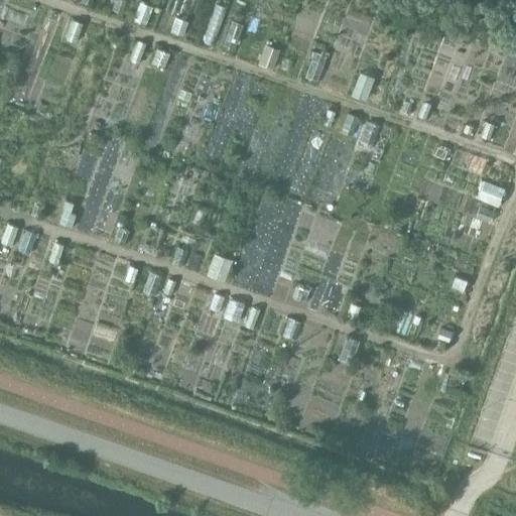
[(116,0),(113,11),(122,14),(127,1),(123,0),(116,0)]
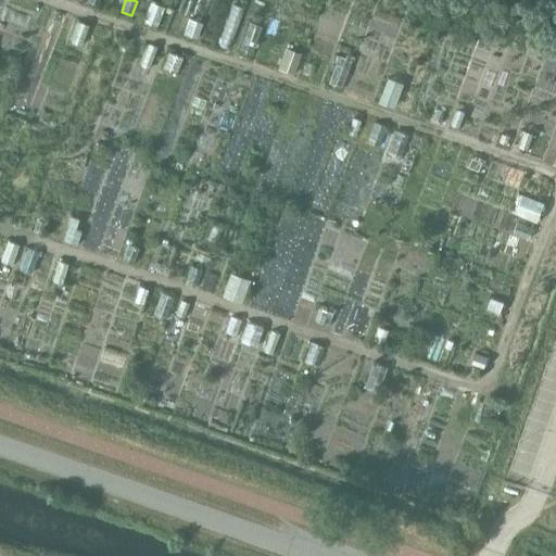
[(158,28),(165,8),(151,3),(143,23),(158,28)]
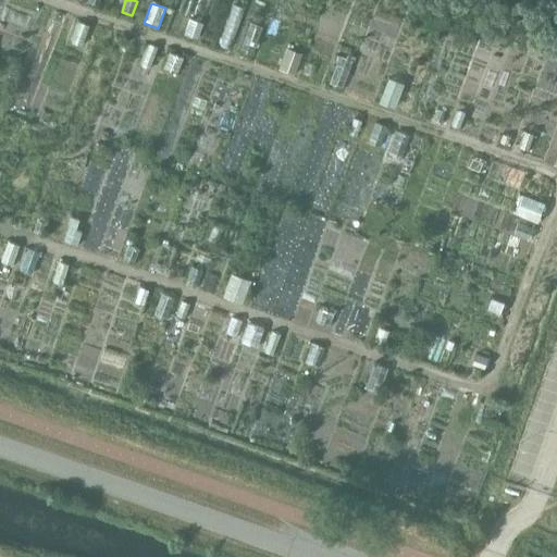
[(218,44),(231,49),(245,9),(233,4),(218,44)]
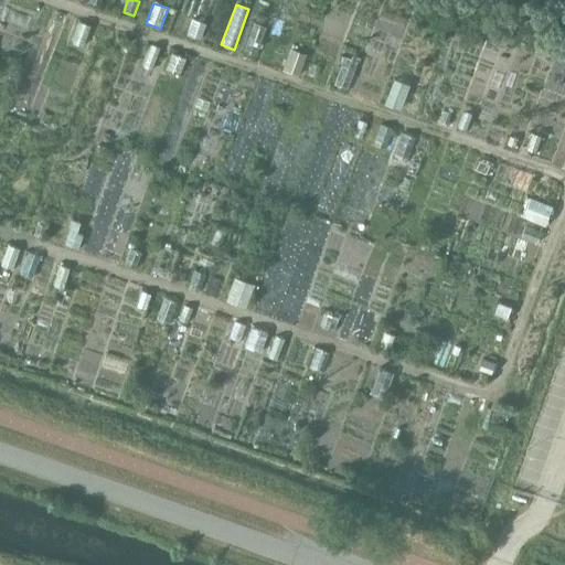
[(201,40),(206,24),(192,19),(187,34),(201,40)]
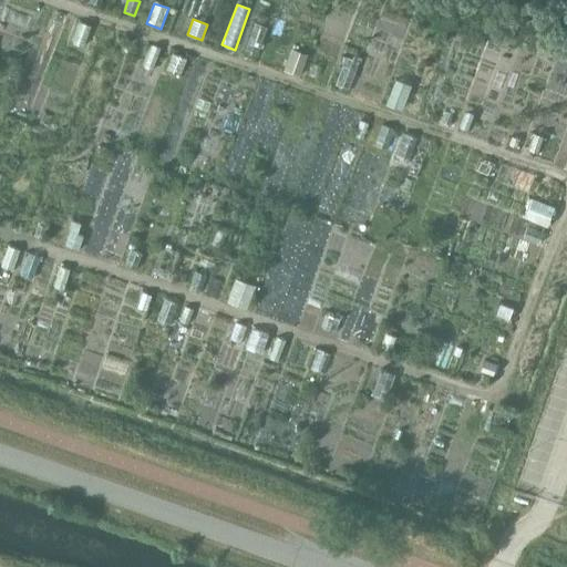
[(83,47),(91,26),(79,21),(71,42),(83,47)]
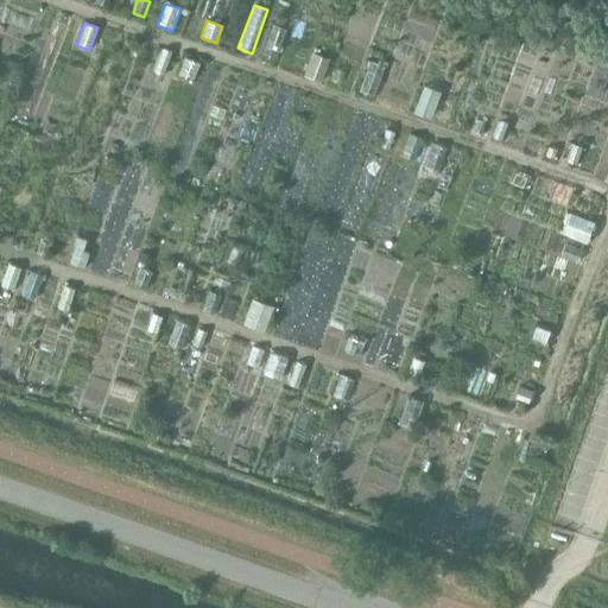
[(278,62),(289,31),(274,25),(263,56),(278,62)]
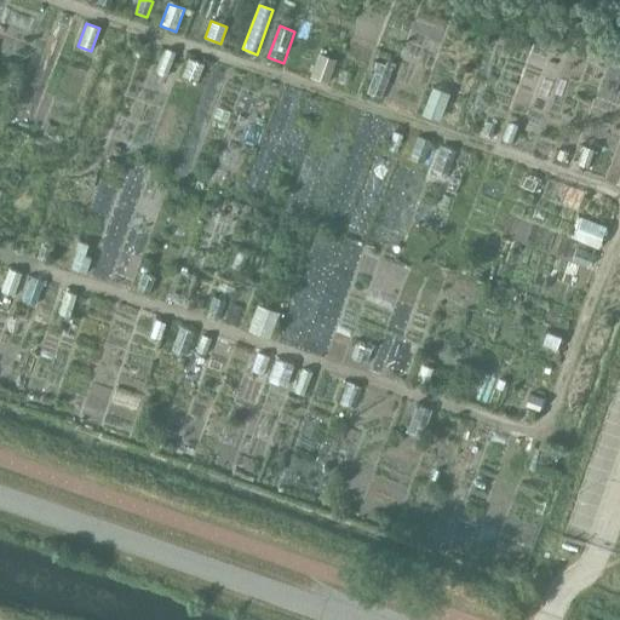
[(168,75),(176,52),(165,49),(156,72),(168,75)]
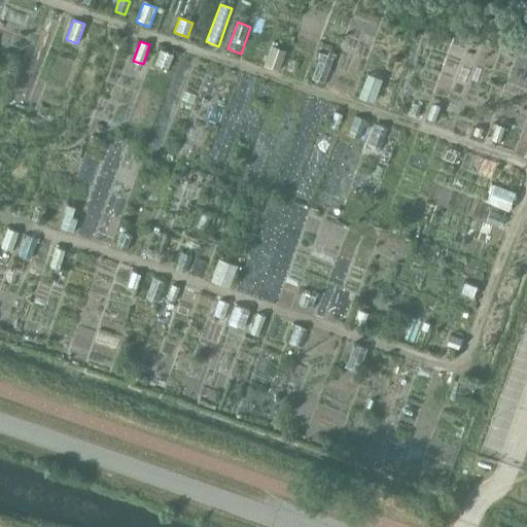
[(279,71),(286,51),(271,46),(264,66),(279,71)]
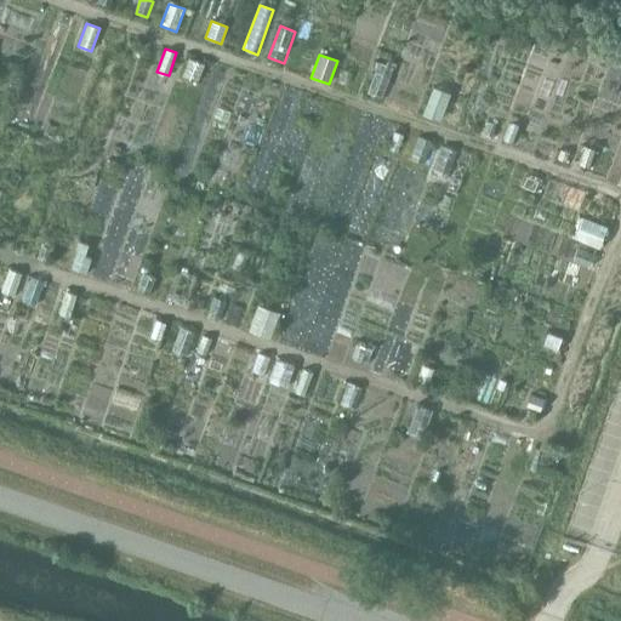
[(198,81),(205,64),(189,58),(183,77),(198,81)]
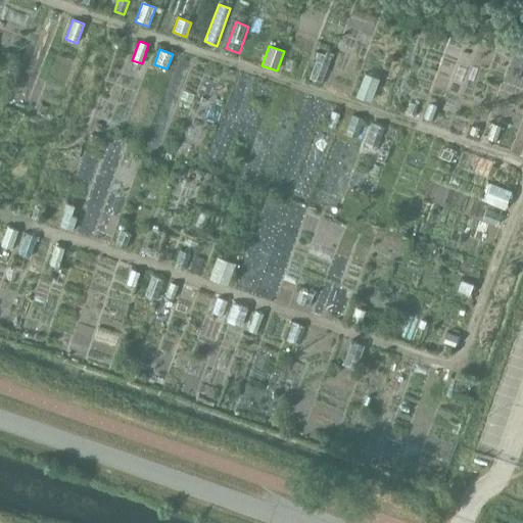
[(310,79),(322,83),(331,57),(319,53),(310,79)]
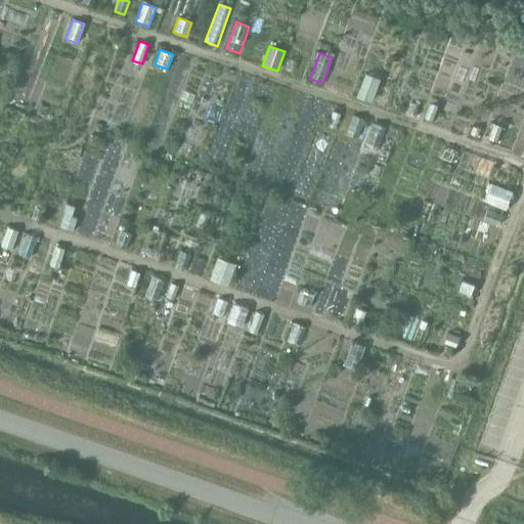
[(293,72),(297,62),(289,59),(286,69),(293,72)]
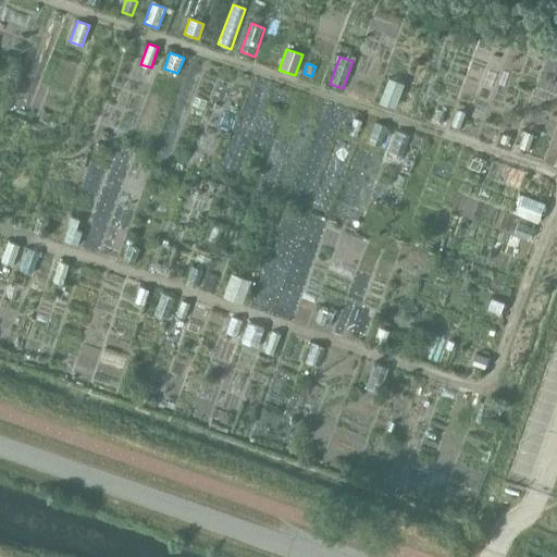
[(380,102),(395,109),(405,85),(390,78),(380,102)]
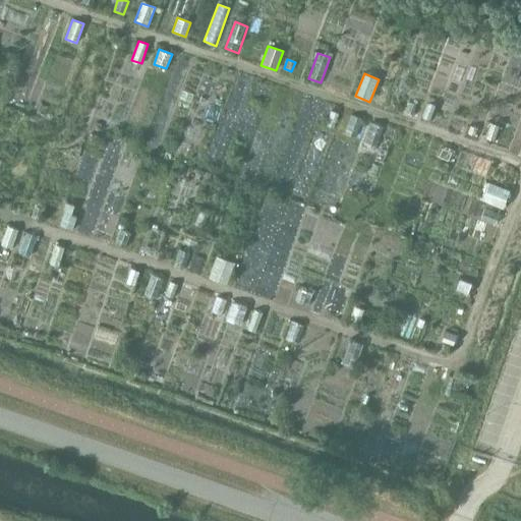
[(263,98),(267,89),(259,85),(255,96),(263,98)]
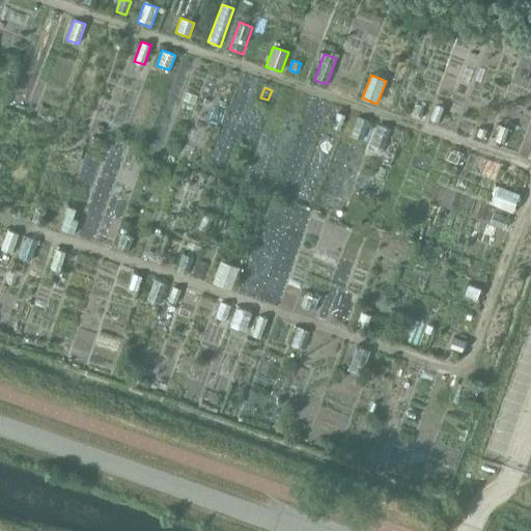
[(195,107),(198,98),(187,93),(183,103),(195,107)]
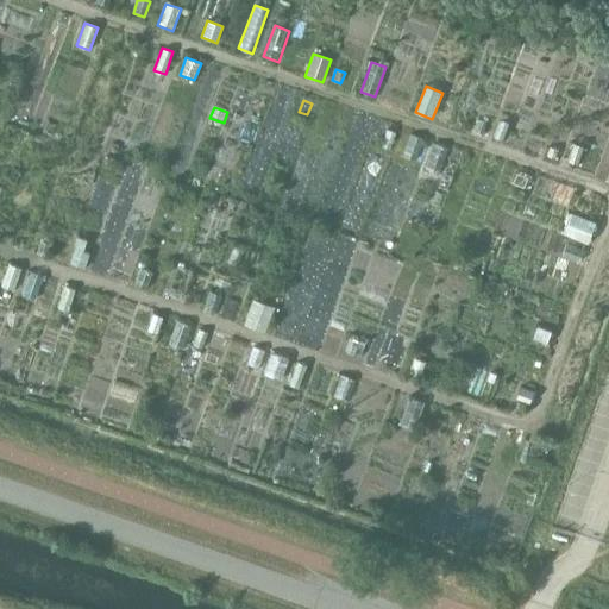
[(503,142),(512,124),(503,120),(496,138),(503,142)]
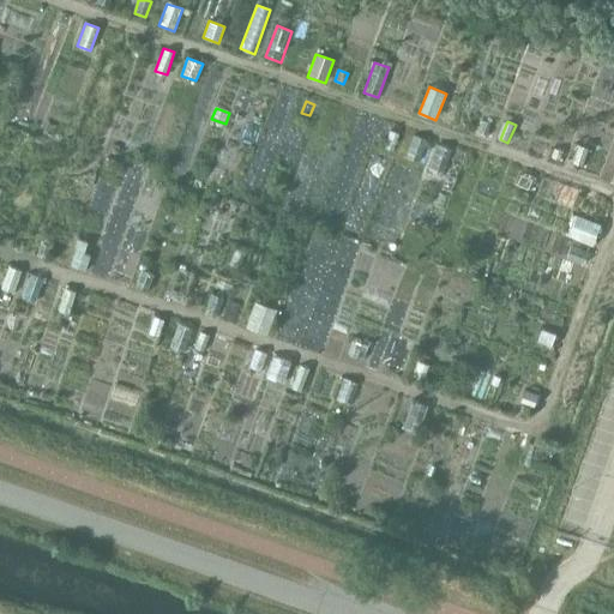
[(393,151),(399,134),(391,131),(385,148),(393,151)]
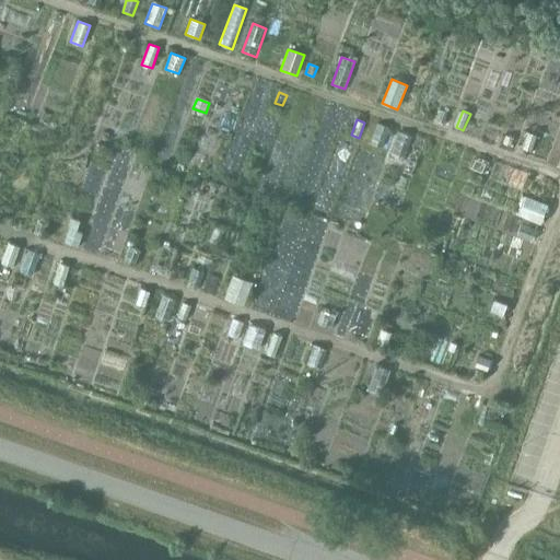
[(382,148),(389,127),(377,124),(371,143),(382,148)]
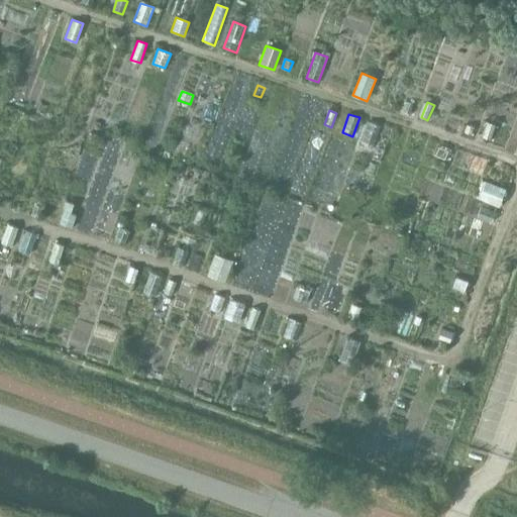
[(373,147),(381,126),(369,122),(360,143),(373,147)]
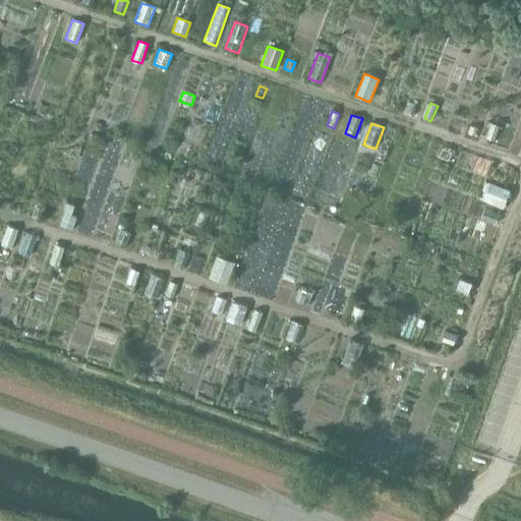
[(496,141),(501,126),(493,123),(487,138),(496,141)]
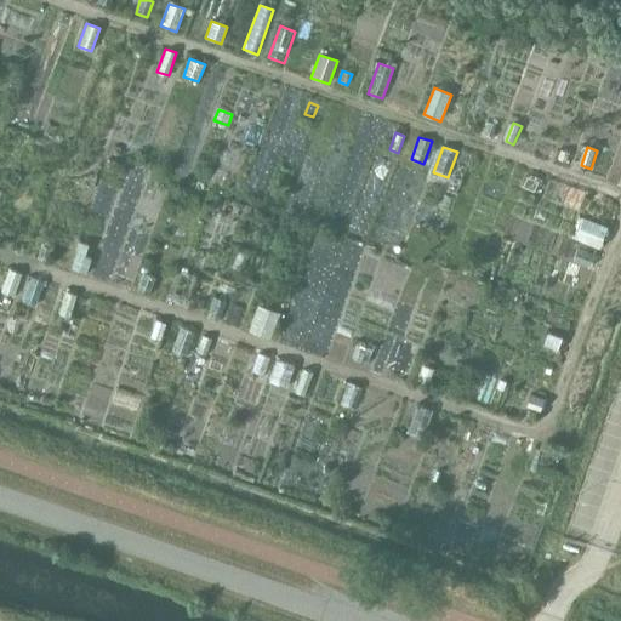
[(571,154),(562,151),(558,159),(568,163),(571,154)]
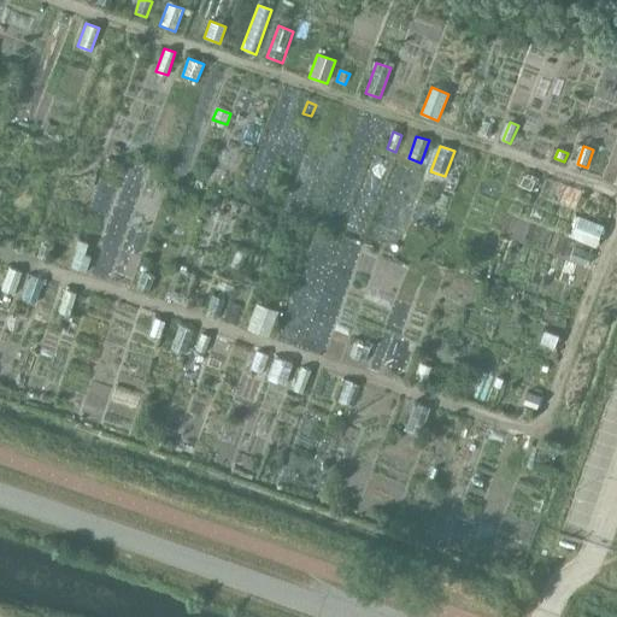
[(580,217),(573,238),(598,247),(605,225),(580,217)]
